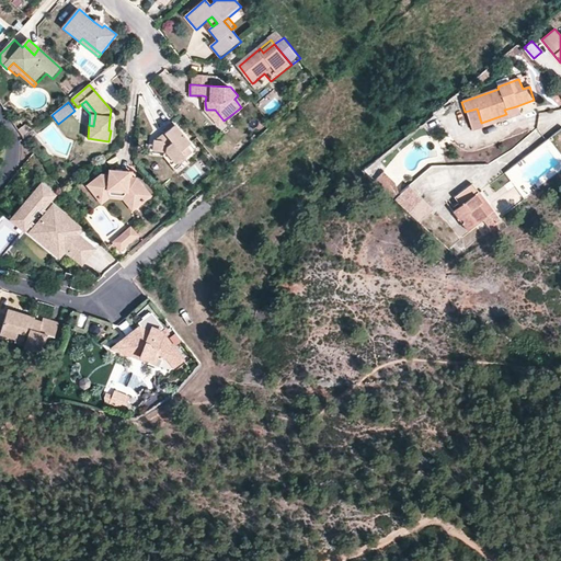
[(519,115),(516,106),(504,110),(506,114),(481,123),(483,127),(519,115)]
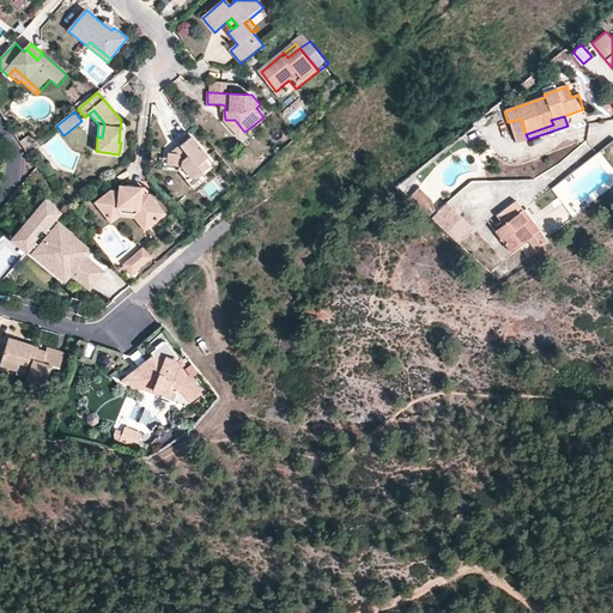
[(526,134),(521,119),(508,122),(514,139),(526,134)]
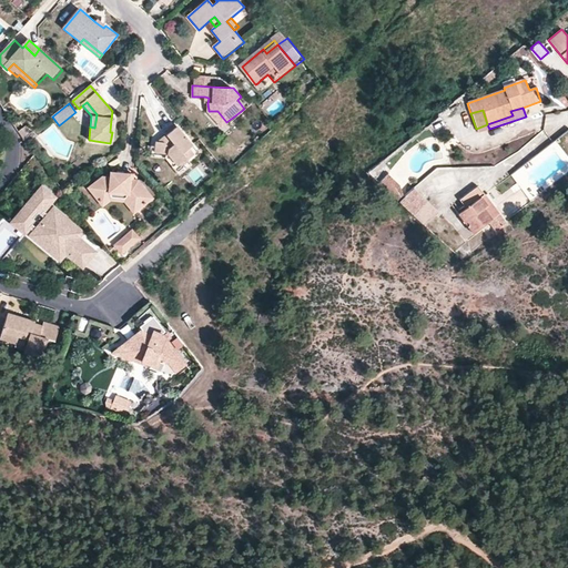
[(217,111),(209,111),(221,128),(226,122),(217,111)]
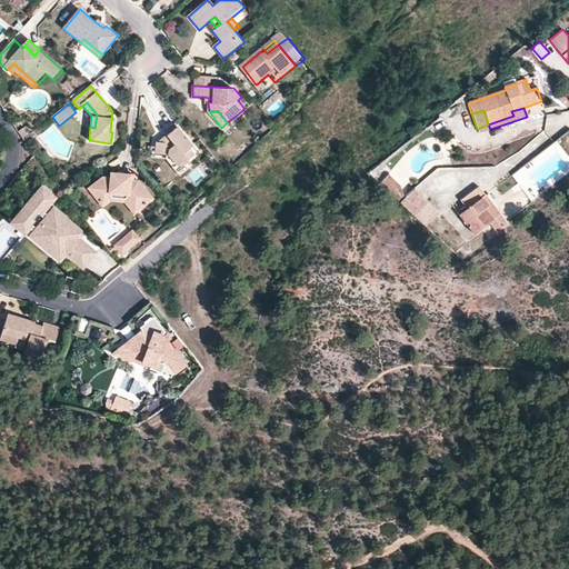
[(165,133),(166,136),(168,138),(165,141),(165,142),(160,142),(157,141),(156,152),(170,155),(180,167),(195,156),(190,149),(188,147),(191,145),(176,125),(165,133)]
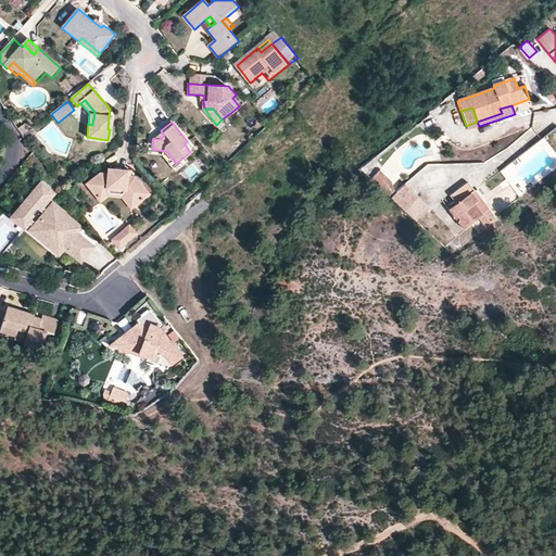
[(477,122),(466,126),(467,130),(479,126),(477,122)]
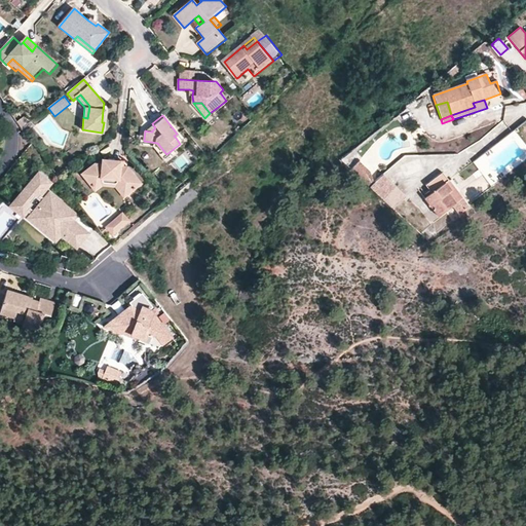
[(94,161),(81,173),(86,178),(83,181),(89,189),(99,182),(99,178),(116,178),(127,192),(140,181),(126,164),(117,165),(117,159),(101,159),(101,161),(94,161)]
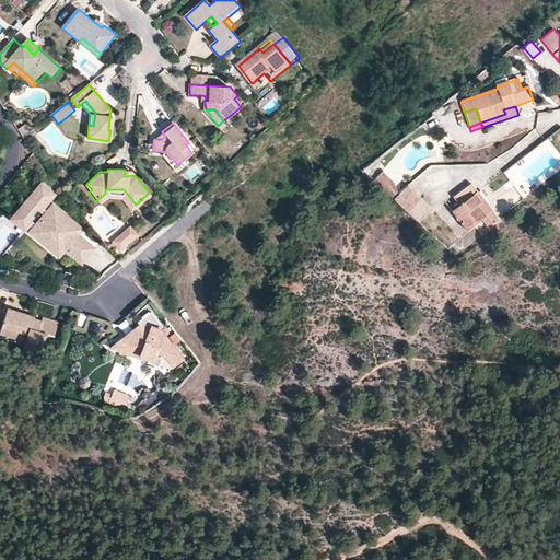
[(394,183),(383,172),(374,181),(393,199),(398,195),(394,183)]
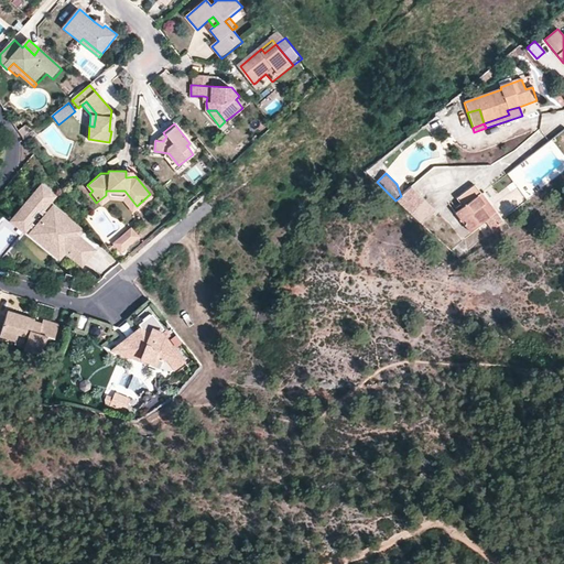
[(43,209),(55,195),(42,185),(12,220),(24,231),(30,225),(44,237),(47,235),(56,242),(51,248),(61,256),(78,236),(57,218),(62,213),(54,206),(47,213),(43,209)]
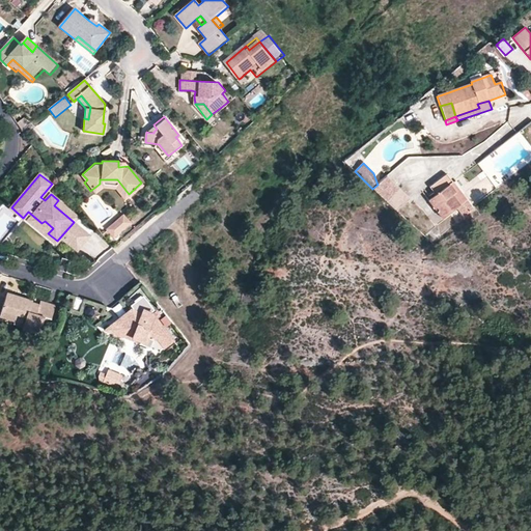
[(452,184),(446,174),(428,188),(435,196),(428,201),(443,220),(456,208),(458,207),(450,196),(454,193),(449,186),(452,184)]
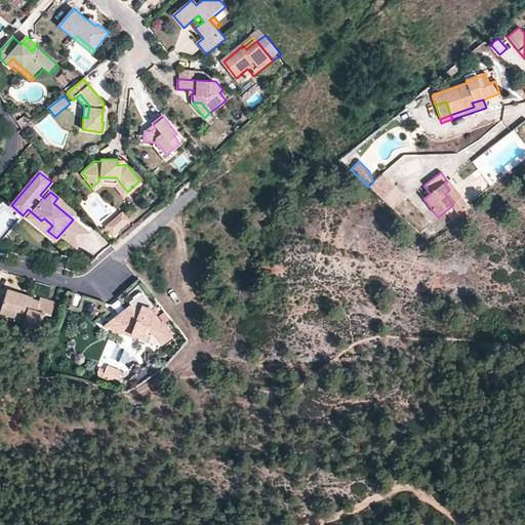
[(123,195),(127,192),(116,177),(98,177),(98,182),(89,189),(92,193),(101,186),(114,184),(123,195)]
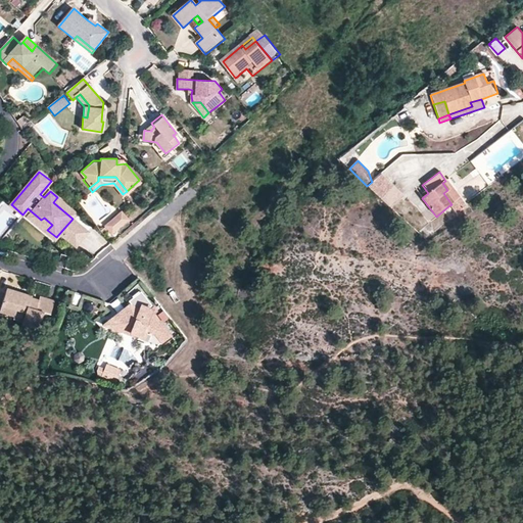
[(459,198),(445,181),(442,183),(447,190),(443,193),(452,204),(449,205),(457,215),(466,207),(459,198)]
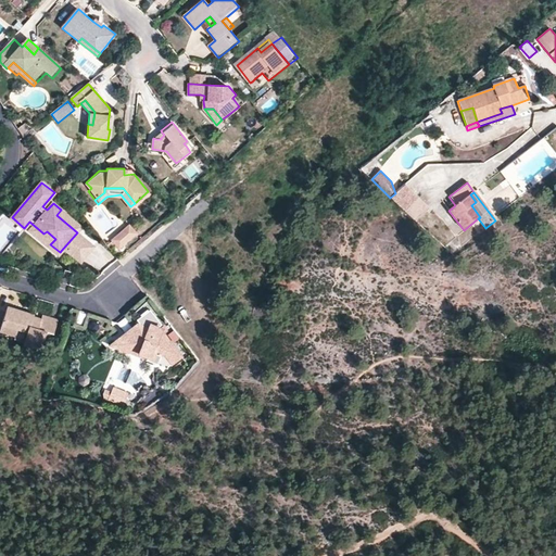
[(128,225),(112,240),(121,249),(137,234),(128,225)]
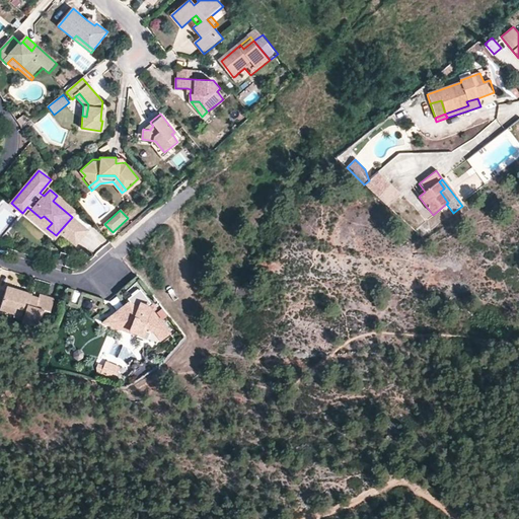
[(87,229),(74,218),(64,230),(78,241),(87,229)]
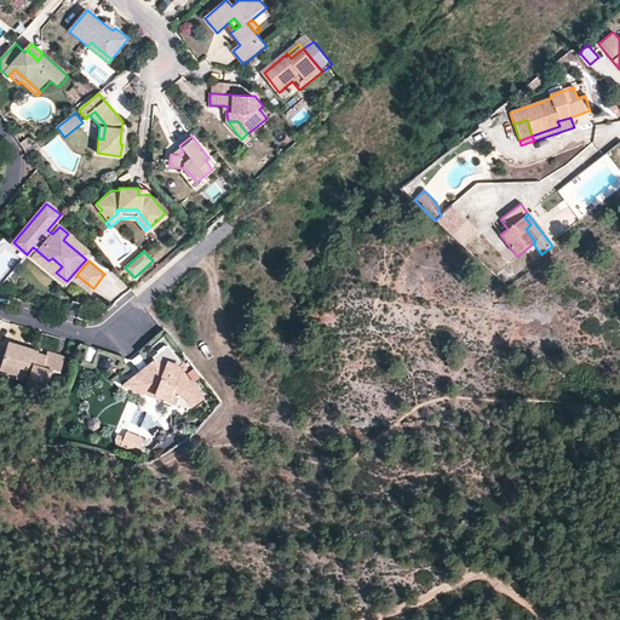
[(39,351),(9,342),(3,362),(32,371),(28,384),(51,391),(57,372),(61,373),(65,357),(47,351),(46,355),(39,352),(39,351)]
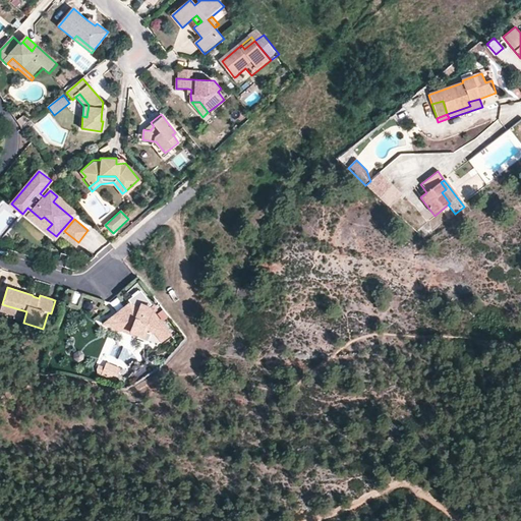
[(171,334),(149,306),(150,305),(138,292),(126,301),(130,302),(130,304),(129,303),(109,320),(131,329),(130,331),(138,334),(137,337),(149,341),(152,332),(153,334),(155,332),(162,341),(171,334)]
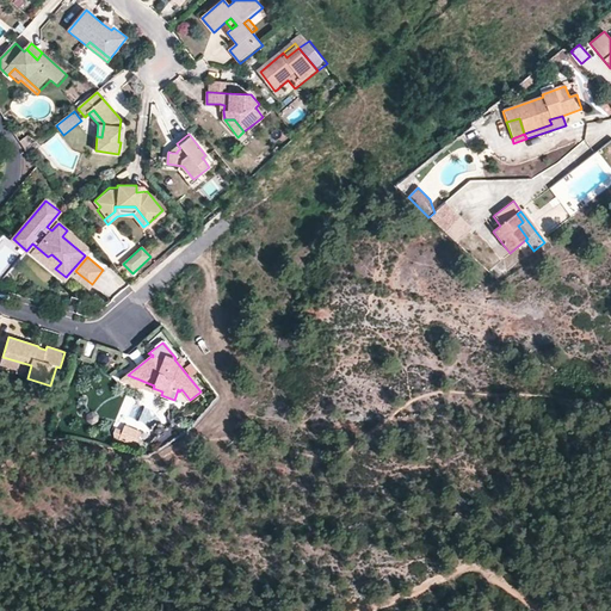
[(154,386),(128,375),(122,380),(161,395),(162,392),(153,388),(154,386)]
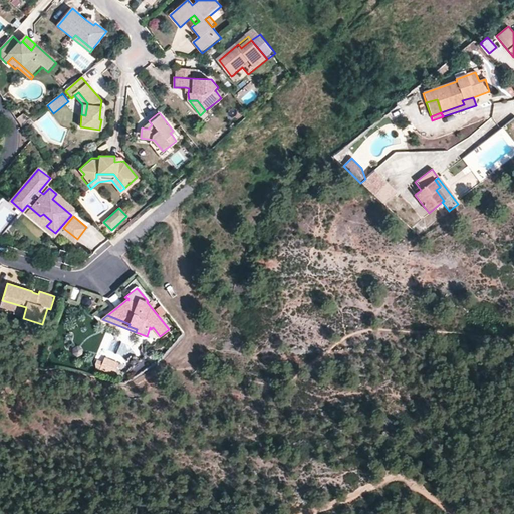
[(74,345),(72,353),(80,355),(82,347),(74,345)]
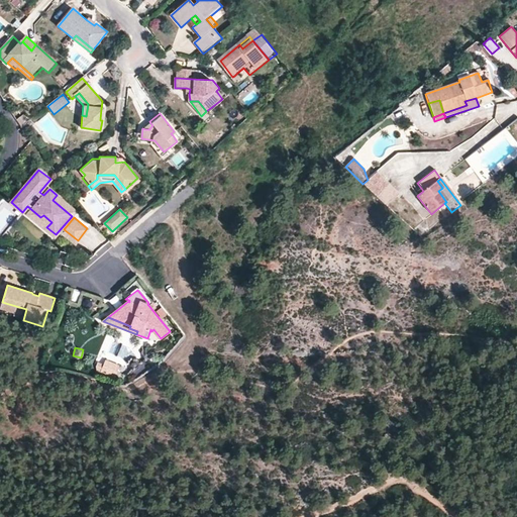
[(113,375),(119,365),(103,355),(97,367),(113,375)]
